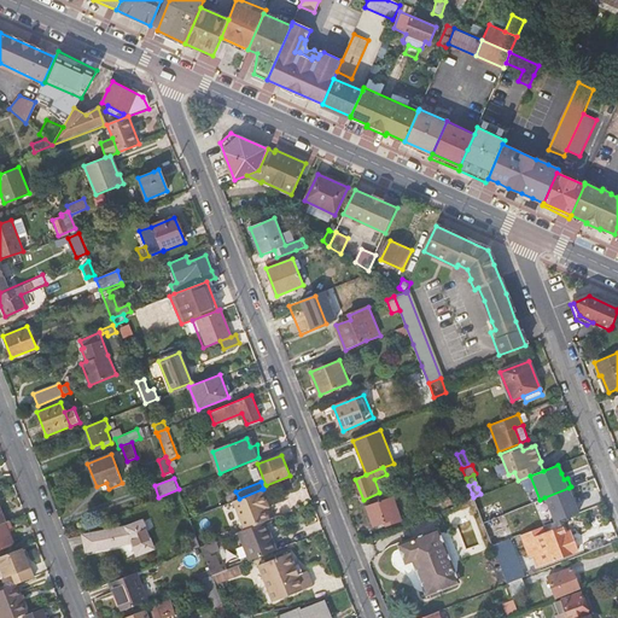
[(544,497),(554,522),(577,512),(569,488),(544,497)]
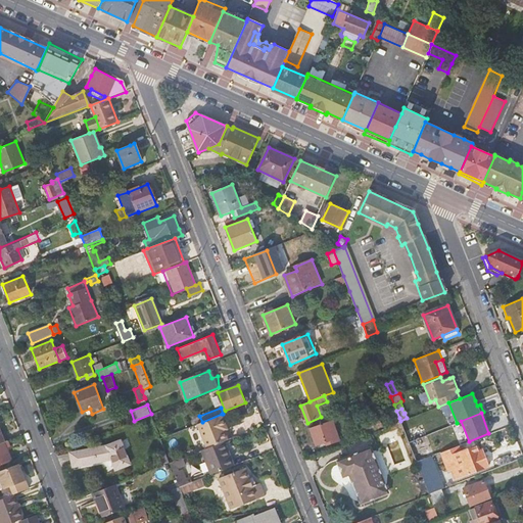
[(224,442),(228,440),(224,430),(222,425),(226,424),(222,414),(202,422),(196,424),(206,448),(224,442)]
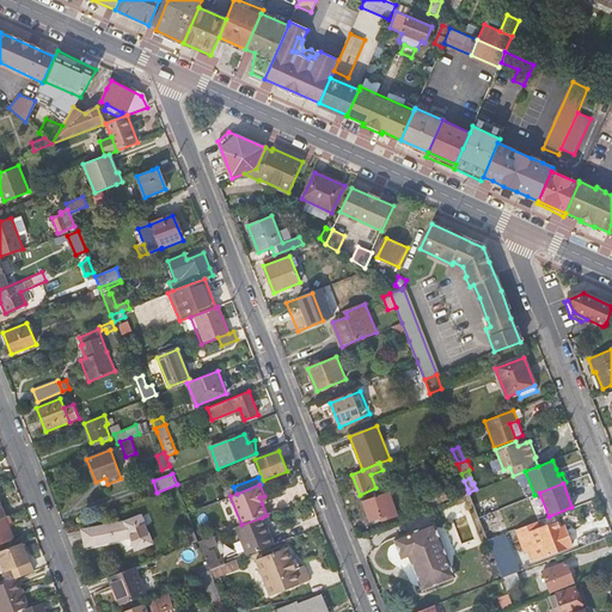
[(233,487),(222,491),(226,499),(230,496),(237,494),(233,487)]
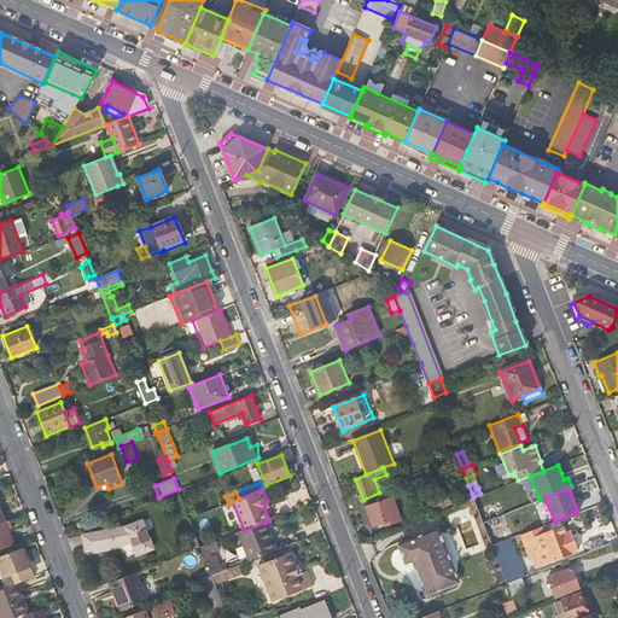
[(427,502),(431,514),(450,506),(449,503),(452,502),(448,494),(442,496),(436,499),(427,502)]
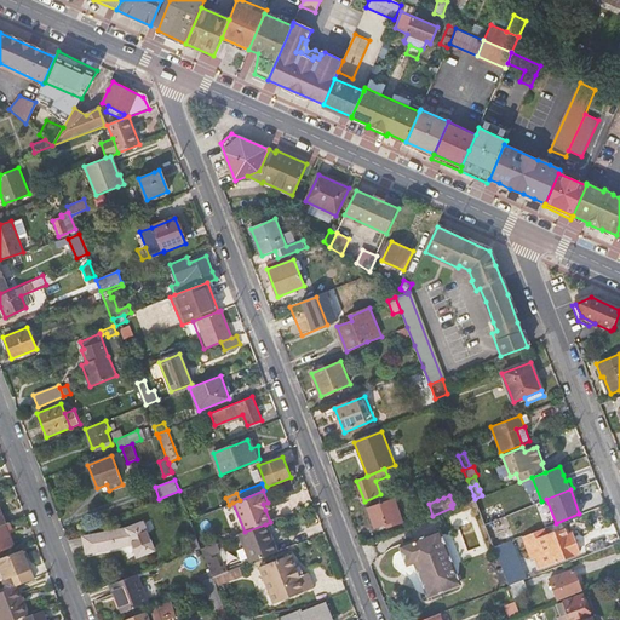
[(401,520),(392,498),(377,504),(367,507),(374,524),(385,521),(388,526),(401,520)]
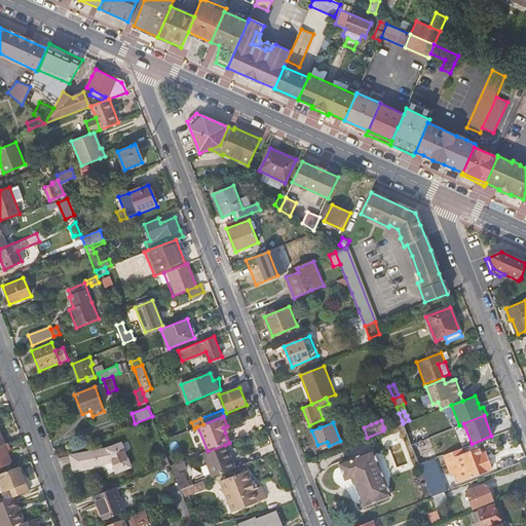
[(418,457),(435,454),(431,439),(415,442),(418,457)]
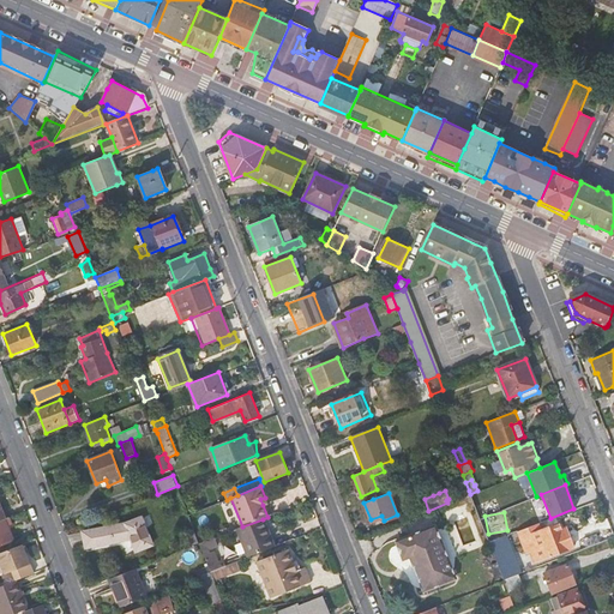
[(137,551),(154,543),(143,516),(124,524),(83,533),(85,548),(132,539),(137,551)]
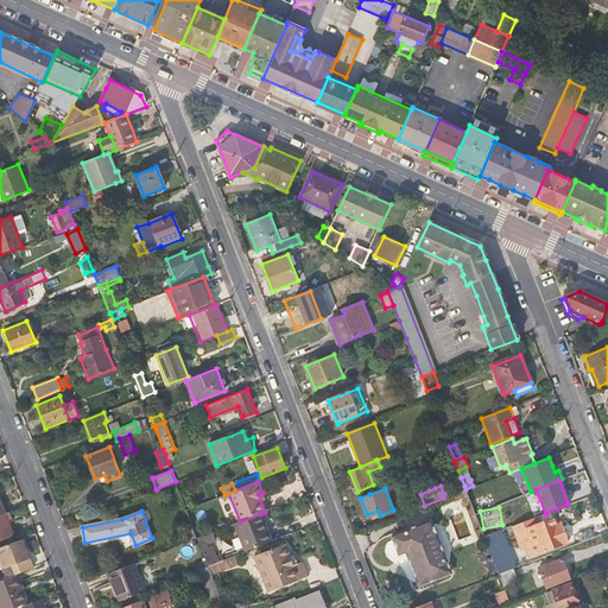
[(0,539),(14,534),(6,513),(0,514),(0,539)]
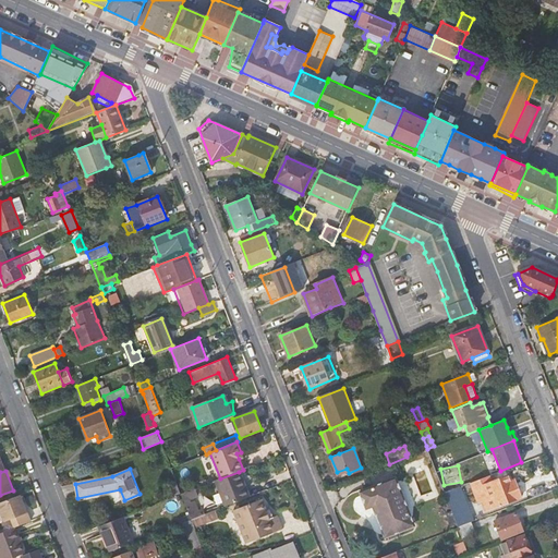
[(249,497),(239,472),(220,478),(216,481),(222,497),(219,498),(222,507),(244,498),(249,497)]
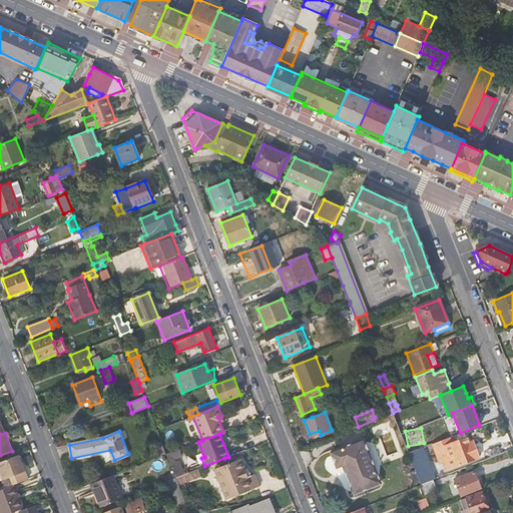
[(453,444),(450,436),(433,444),(440,462),(443,461),(447,471),(479,458),(475,448),(472,449),(468,438),(453,444)]
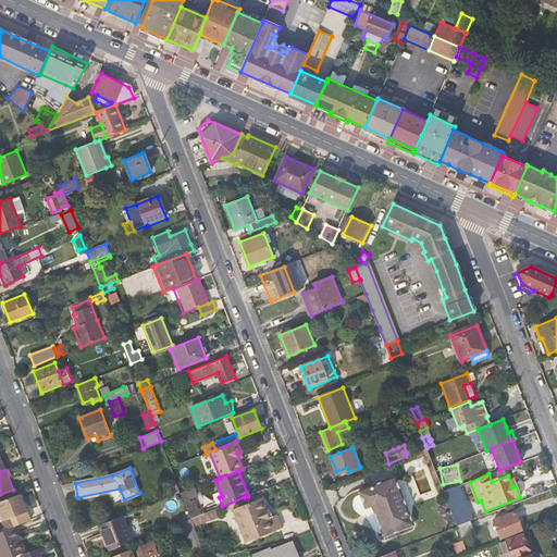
[(367,506),(373,504),(385,535),(415,524),(395,477),(360,490),(367,506)]
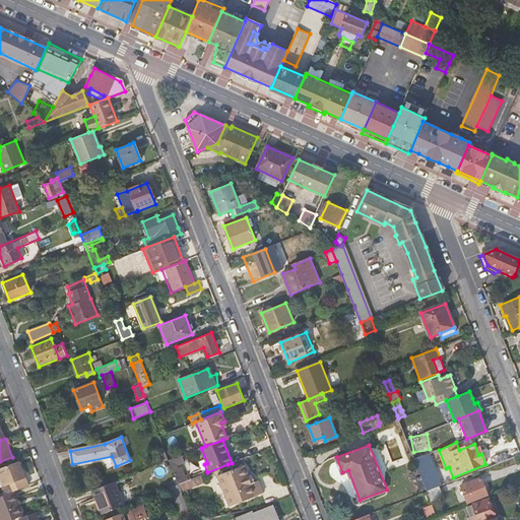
[(165,449),(159,451),(164,461),(169,460),(165,449)]
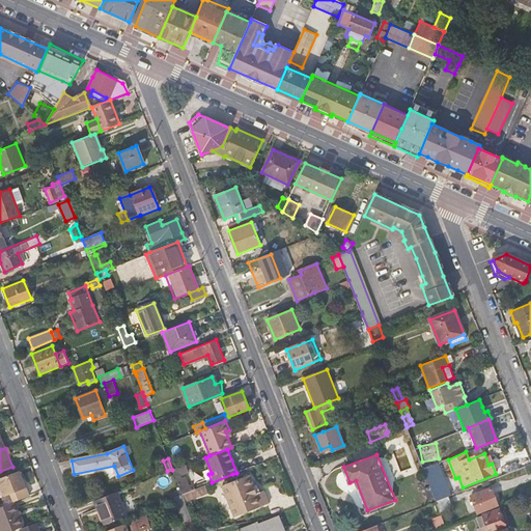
[(438,463),(422,468),(430,487),(435,500),(436,502),(448,497),(447,494),(449,493),(438,463)]
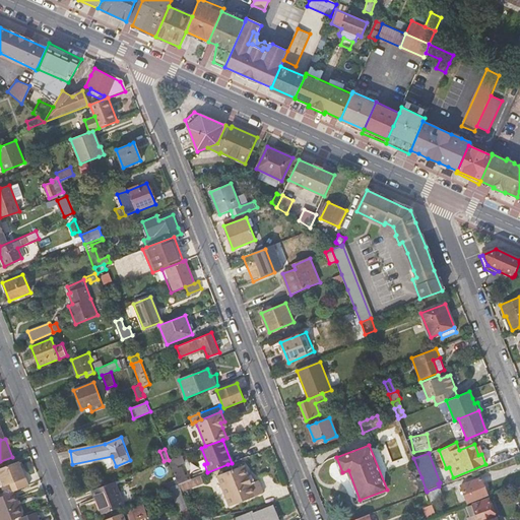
[(185,462),(182,455),(170,460),(179,484),(186,481),(185,476),(182,469),(179,470),(177,465),(185,462)]
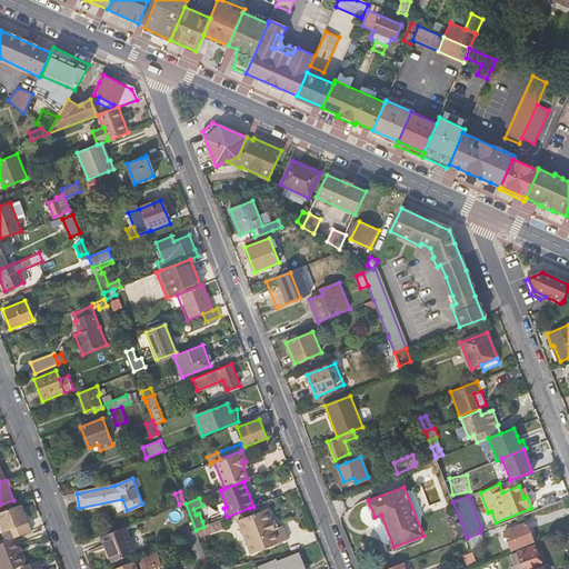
[(31,531),(21,505),(0,512),(0,519),(8,540),(16,537),(31,531)]
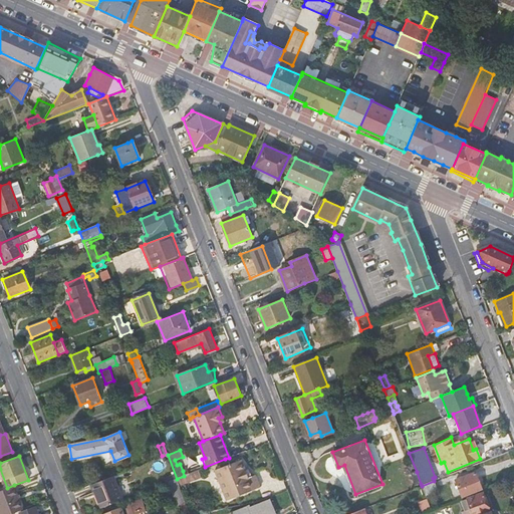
[(245,459),(241,460),(248,478),(252,476),(245,459)]
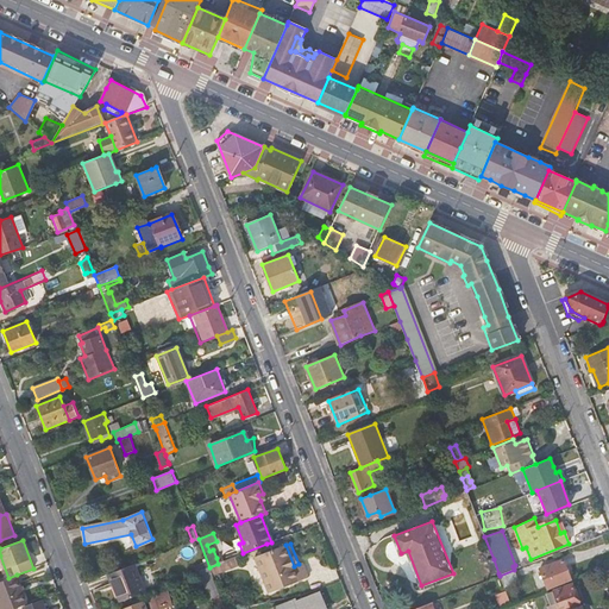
[(294,566),(286,545),(255,557),(269,592),(308,577),(302,563),(299,564),(294,566)]
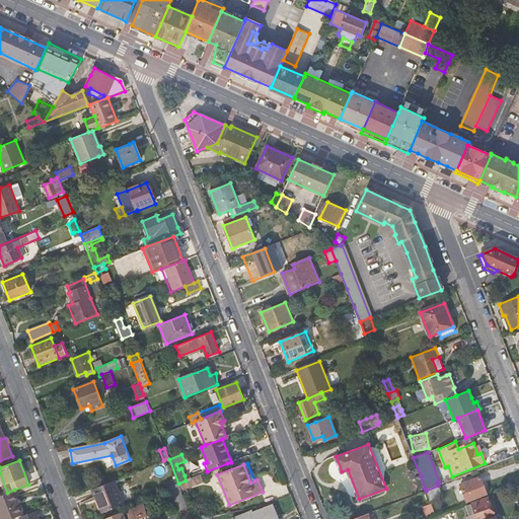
[(421,476),(415,478),(420,491),(425,489),(421,476)]
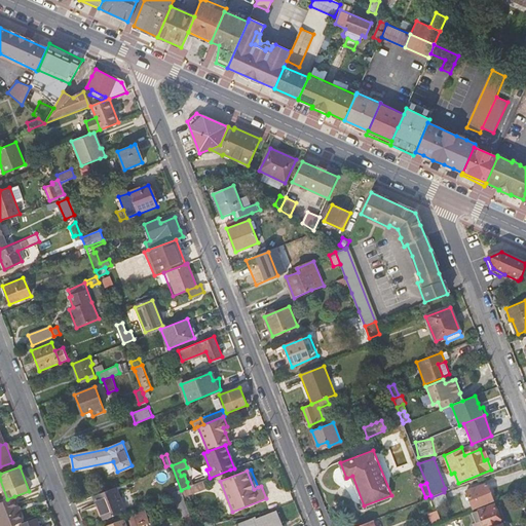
[(465,491),(473,509),(493,500),(487,483),(465,491)]
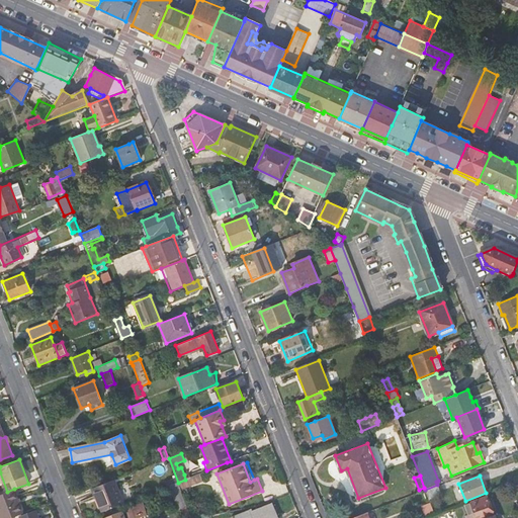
[(193,479),(192,477),(191,477),(185,480),(178,483),(181,489),(195,484),(193,479)]
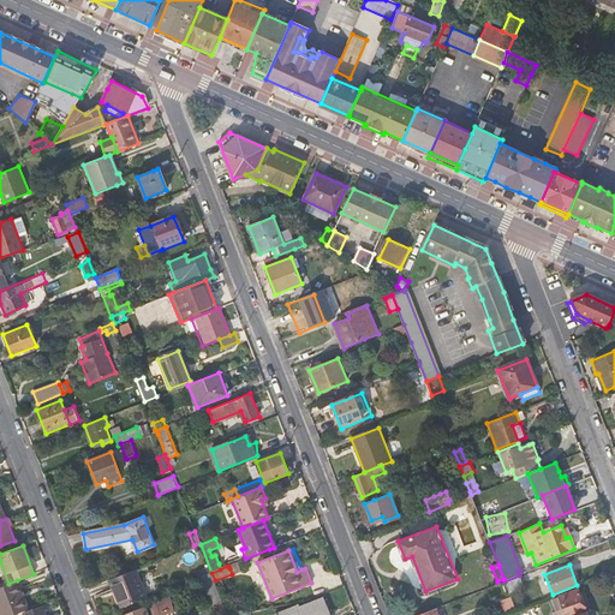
[(147,597),(136,569),(111,579),(109,580),(121,608),(147,597)]
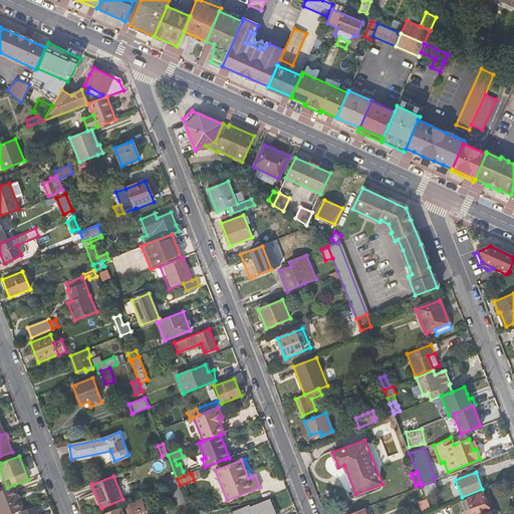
[(183,513),(190,512),(180,485),(177,479),(168,482),(177,506),(180,505),(183,513)]
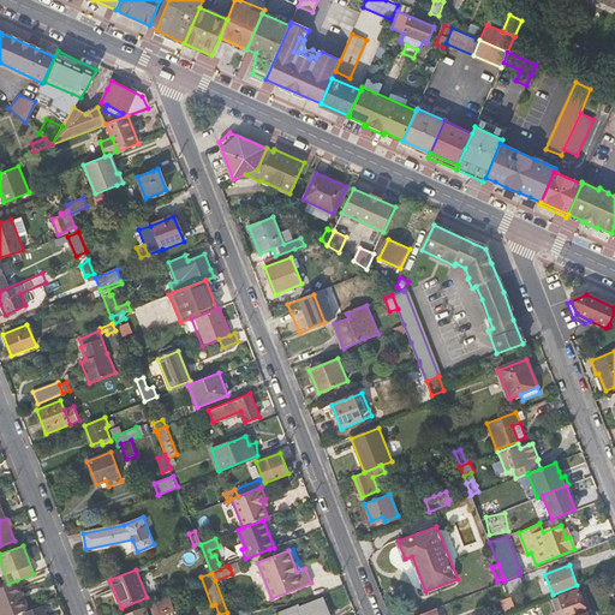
[(524,587),(519,575),(505,581),(509,593),(524,587)]
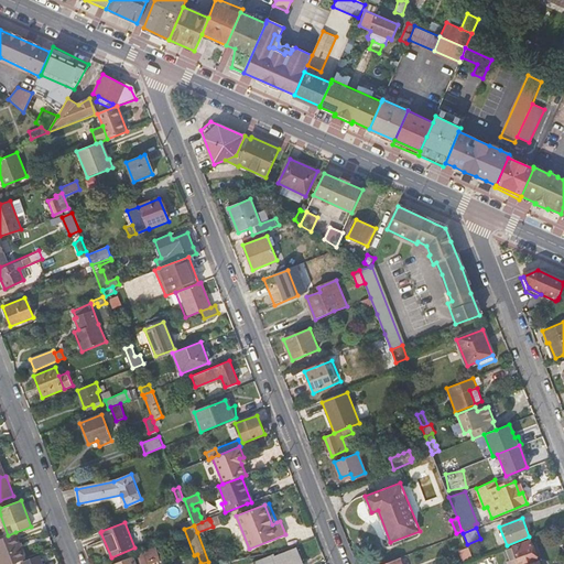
[(25,559),(15,532),(8,535),(0,538),(0,563),(10,563),(21,561),(25,559)]
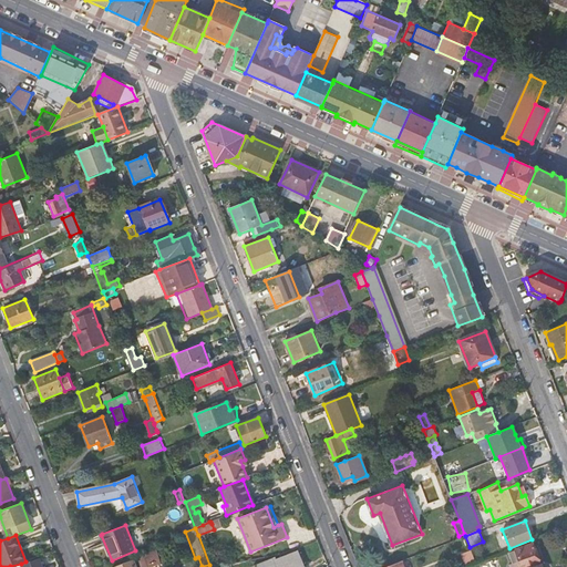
[(536,566),(542,564),(540,559),(542,556),(538,548),(535,547),(534,543),(522,547),(522,546),(508,552),(513,564),(509,565),(509,566),(536,566)]
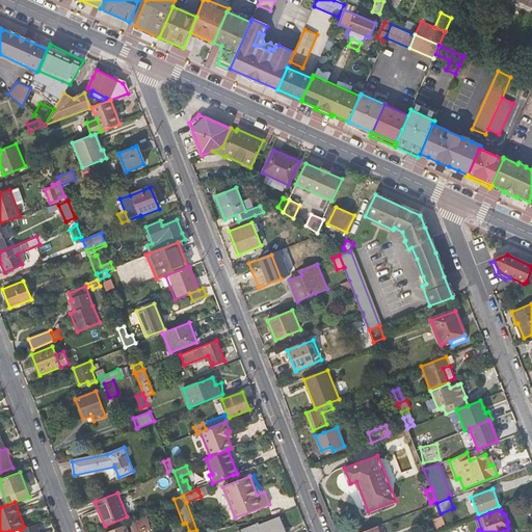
[(446,527),(443,516),(432,521),(436,531),(446,527)]
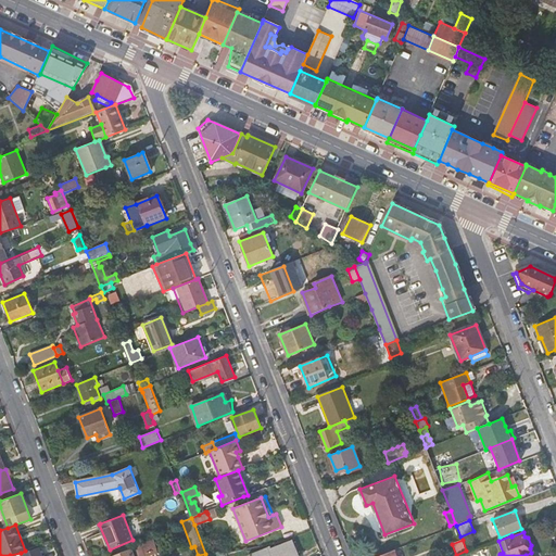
[(139,555),(141,555),(158,552),(154,541),(137,545),(139,555)]
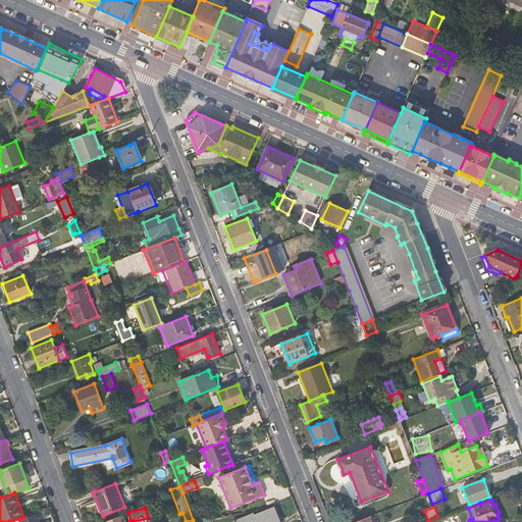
[(255,515),(254,511),(250,513),(232,520),(233,521),(277,521),(272,508),(255,515)]
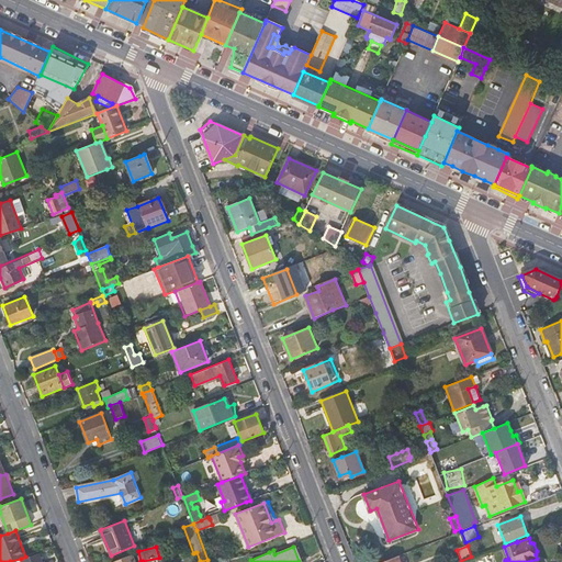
[(43,561),(38,551),(25,557),(21,559),(21,561),(43,561)]
